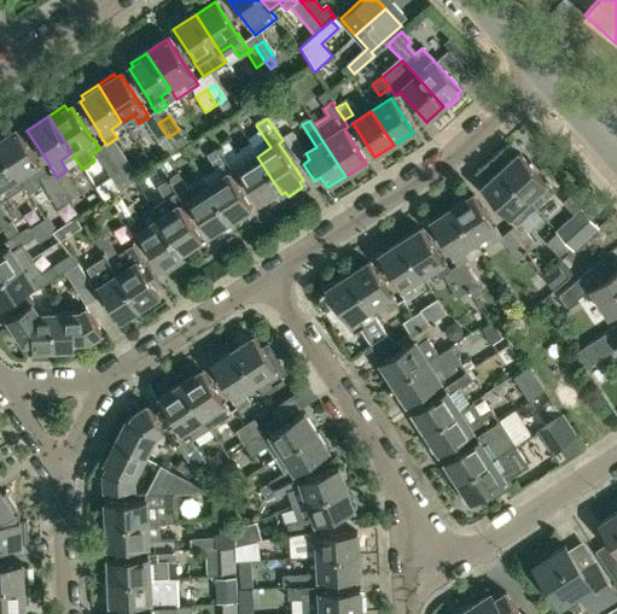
[(158,123),(150,129),(168,158),(178,152),(168,138),(158,123)]
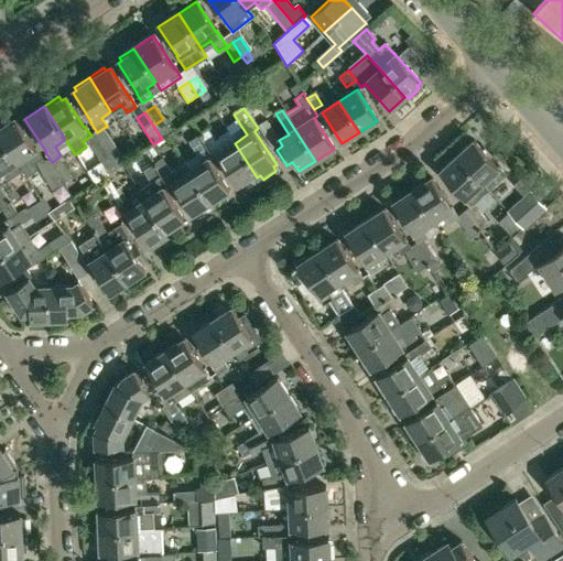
[(15,120),(0,129),(0,138),(17,163),(26,177),(36,171),(32,164),(41,159),(35,149),(34,150),(15,120)]
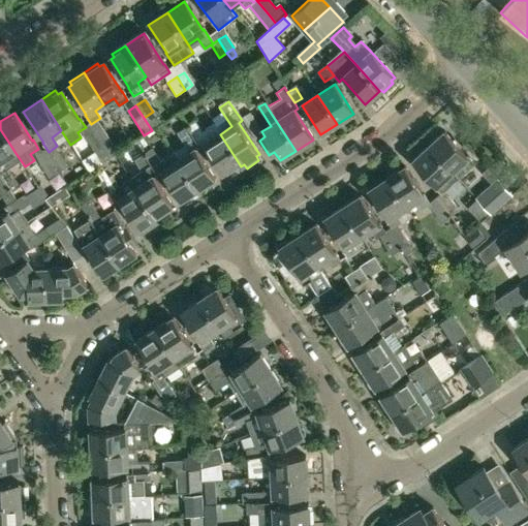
[(242,121),(249,130),(257,125),(251,115),(242,121)]
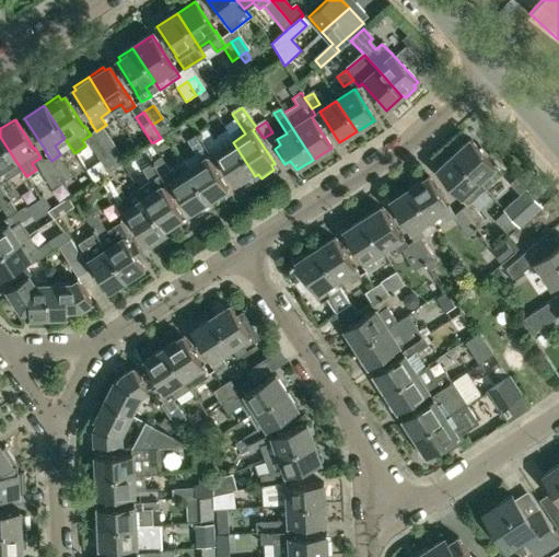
[(255,176),(233,142),(229,136),(214,146),(206,130),(197,136),(211,157),(214,154),(234,184),(237,182),(241,186),(255,176)]
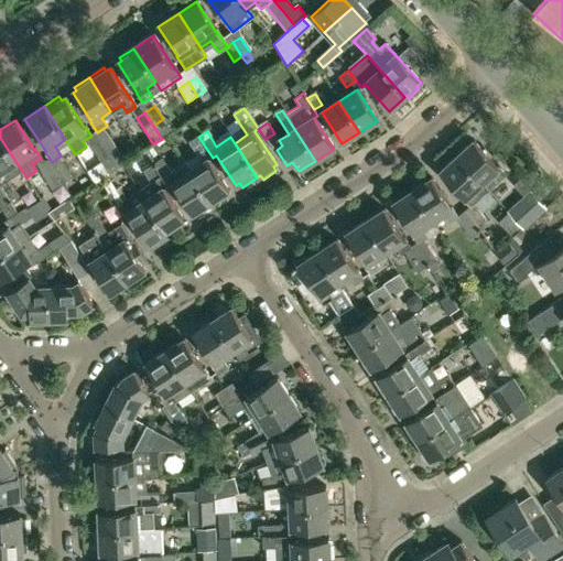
[(97,139),(116,169),(125,163),(106,135),(97,139)]
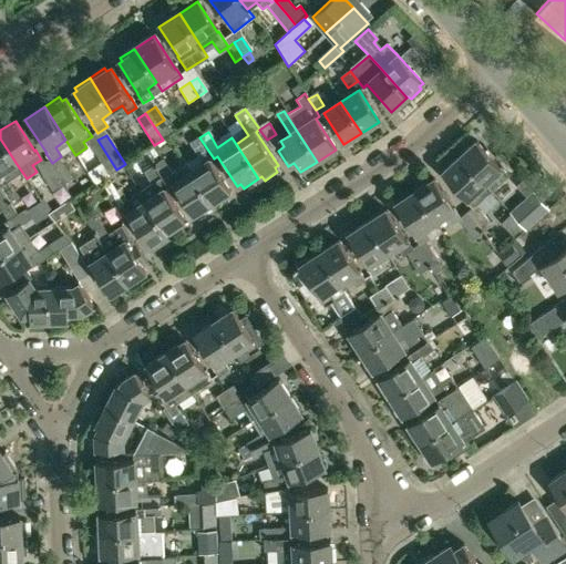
[(209,161),(214,159),(199,137),(191,144),(204,165),(191,173),(213,207),(228,197),(226,194),(230,192),(209,161)]
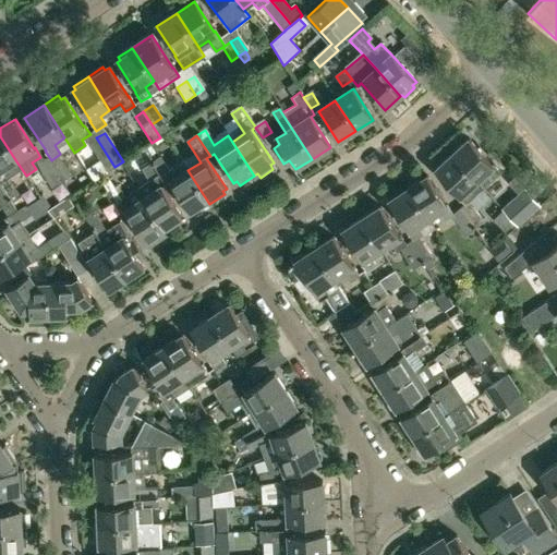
[(4,169),(16,161),(0,136),(0,180),(1,182),(10,177),(4,169)]
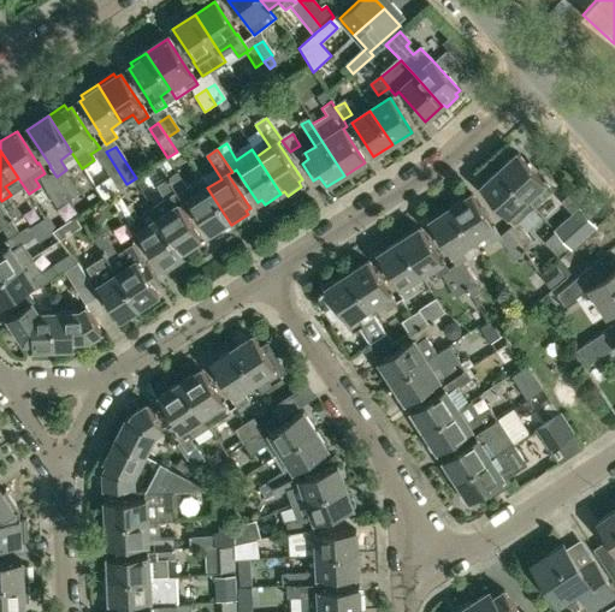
[(126,184),(106,152),(98,158),(118,190),(126,184)]
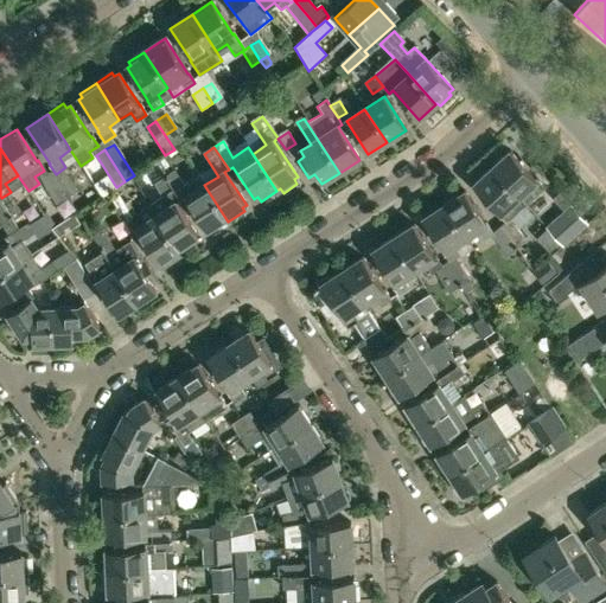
[(525,206),(544,190),(536,180),(536,181),(510,152),(492,168),(518,199),(525,206)]
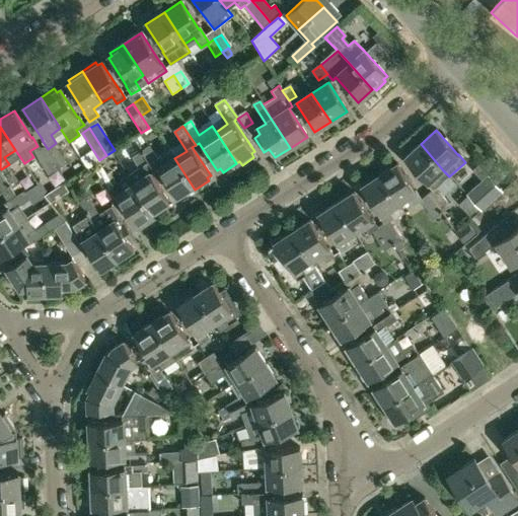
[(449,176),(443,170),(421,144),(404,159),(427,182),(426,183),(433,191),(427,196),(441,213),(449,207),(435,189),(449,176)]
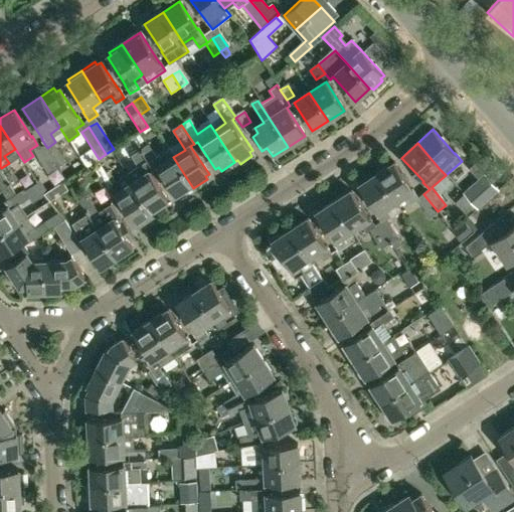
[(180,197),(193,188),(173,157),(168,150),(155,159),(148,147),(140,152),(153,171),(156,169),(174,196),(177,194),(180,197)]
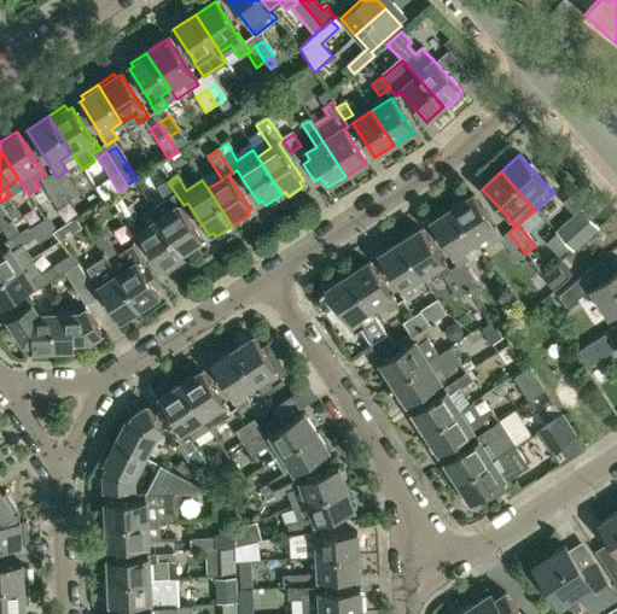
[(58,187),(68,203),(77,197),(68,181),(58,187)]
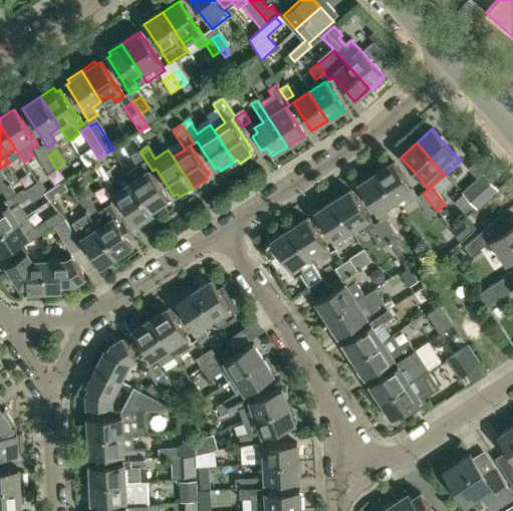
[(149,173),(153,171),(140,152),(132,158),(138,169),(126,176),(152,215),(166,206),(164,203),(168,200),(149,173)]
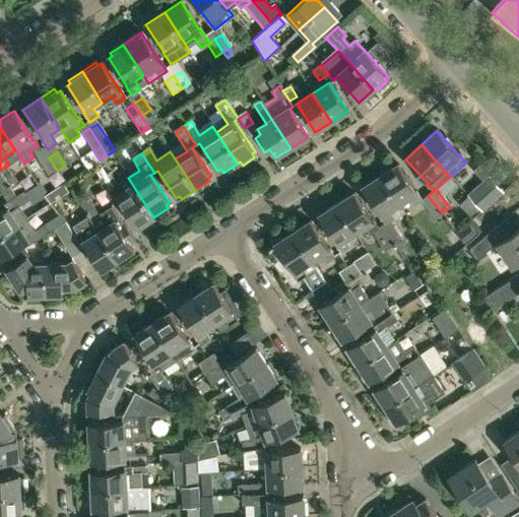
[(57,171),(49,157),(40,164),(48,177),(57,171)]
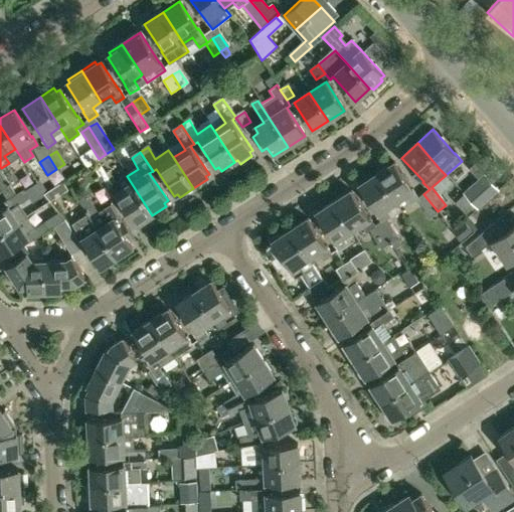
[(438,211),(423,194),(417,199),(412,190),(411,191),(394,164),(376,175),(395,203),(404,197),(409,204),(416,199),(430,217),(438,211)]
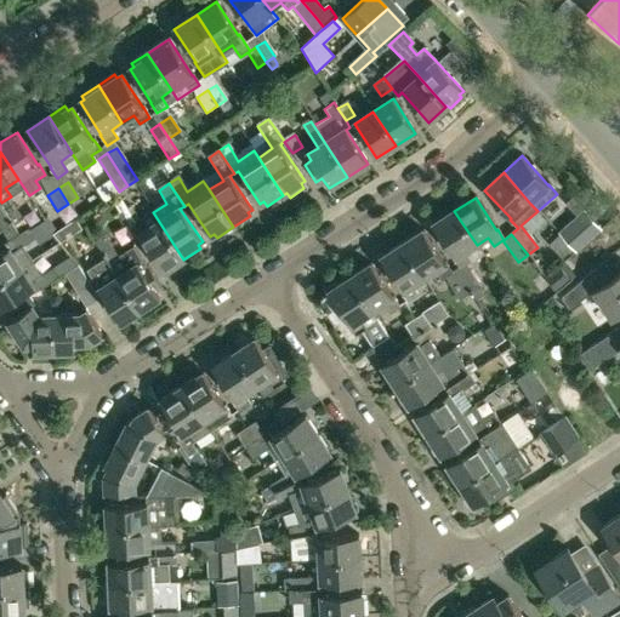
[(4,212),(11,224),(20,220),(11,207),(4,212)]
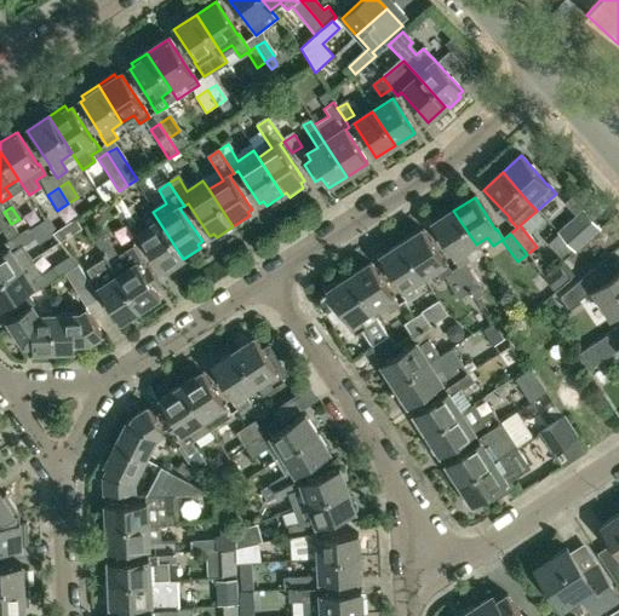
[(153,212),(139,220),(131,208),(120,216),(135,237),(138,235),(162,272),(183,259),(153,212)]
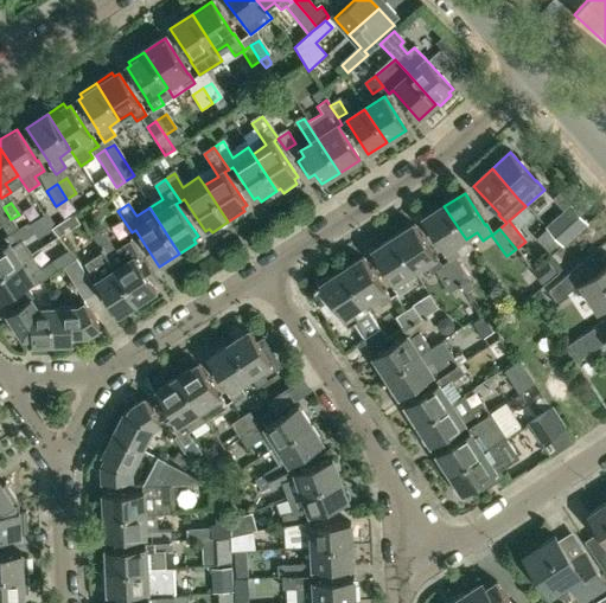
[(454,247),(466,239),(444,206),(423,220),(444,252),(442,252),(450,262),(454,260),(459,256),(454,247)]
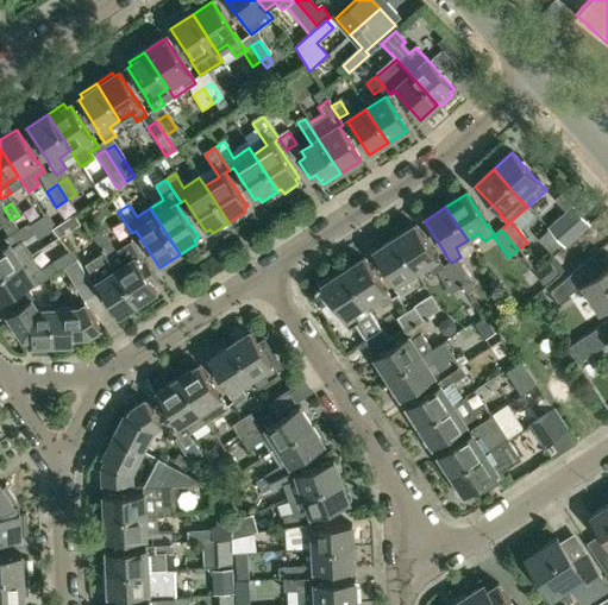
[(0,224),(8,237),(18,231),(11,220),(4,208),(0,210),(0,224)]
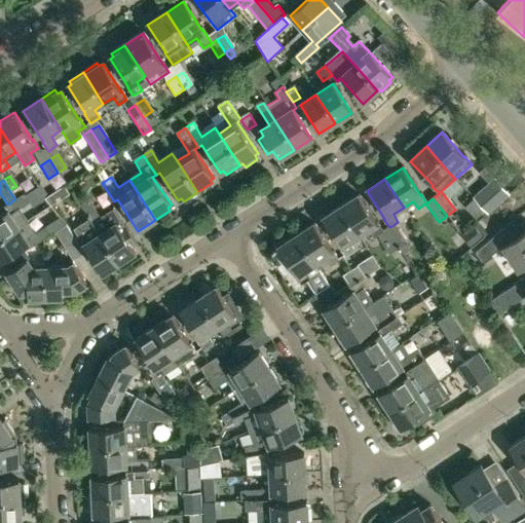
[(495,180),(474,199),(488,215),(509,195),(495,180)]
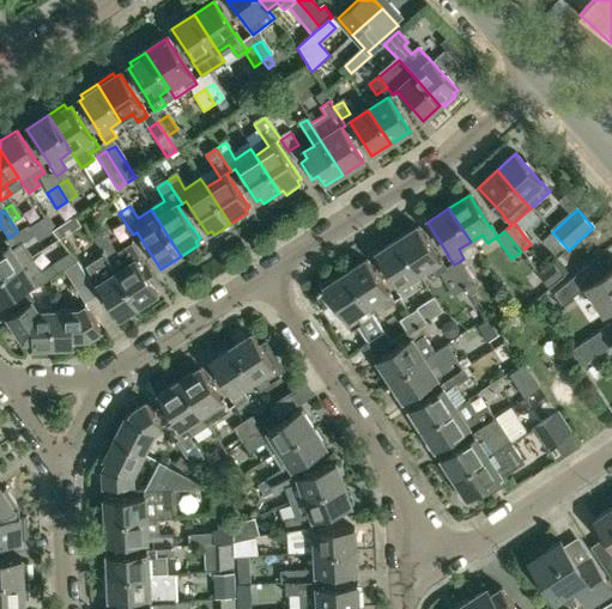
[(59,238),(74,227),(79,225),(74,217),(53,231),(59,238)]
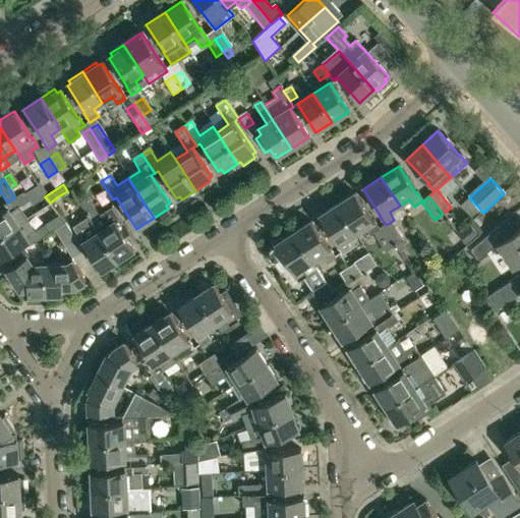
[(29,203),(23,194),(22,193),(15,197),(7,203),(8,204),(4,207),(6,211),(0,214),(0,234),(24,219),(18,209),(29,203)]
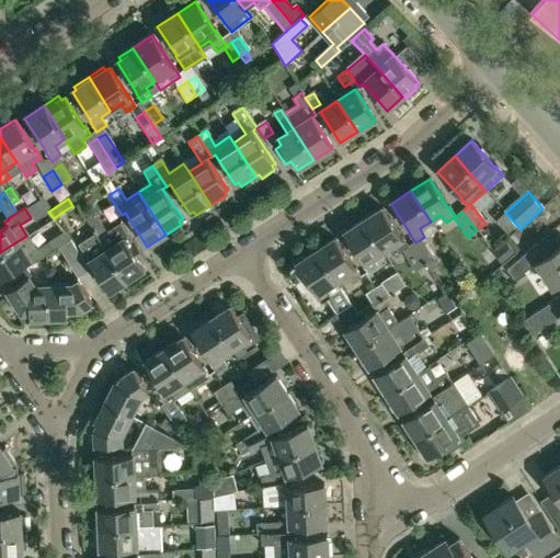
[(383,209),(364,221),(384,252),(393,246),(399,253),(402,251),(408,248),(401,238),(383,209)]
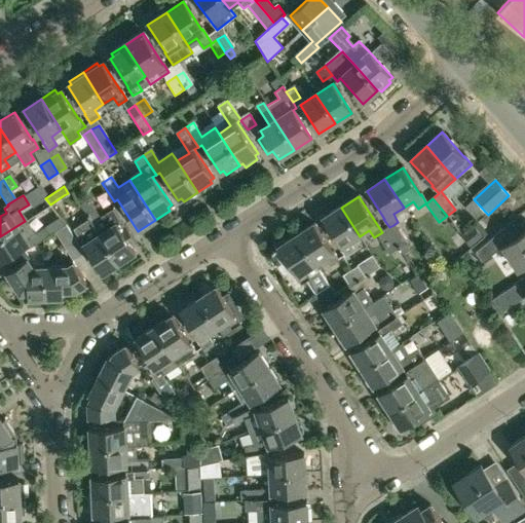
[(132,248),(137,244),(114,209),(99,219),(87,201),(80,207),(88,219),(117,264),(135,253),(132,248)]
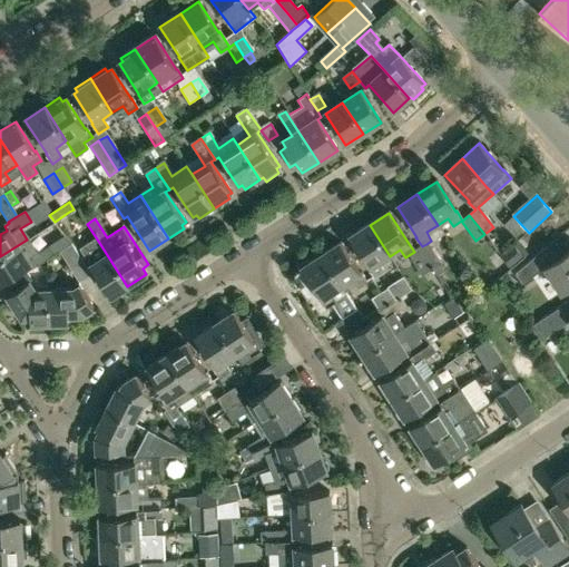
[(379,263),(390,256),(370,225),(350,238),(369,267),(368,269),(374,277),(383,271),(379,263)]
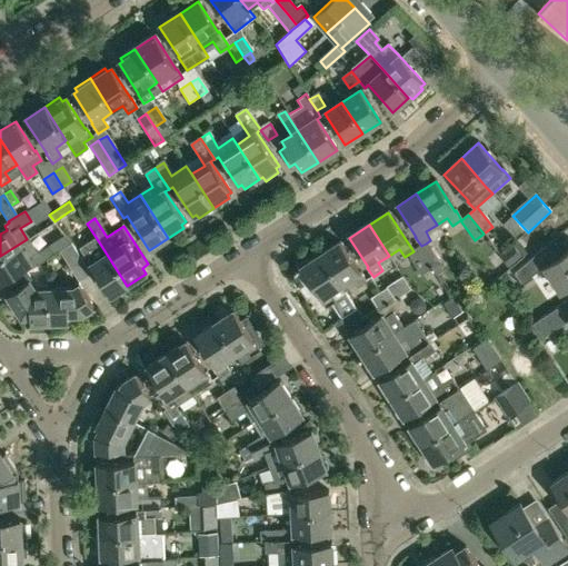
[(96,237),(79,248),(110,297),(127,286),(96,237)]
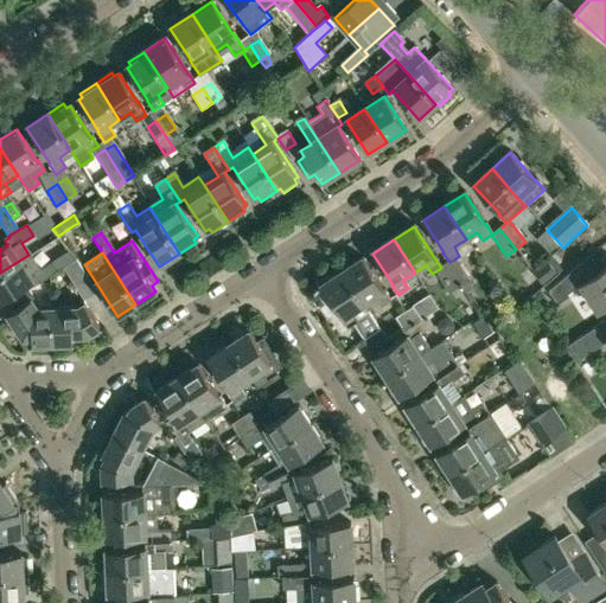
[(39,271),(30,257),(29,255),(0,273),(0,305),(32,283),(34,287),(57,273),(51,263),(39,271)]
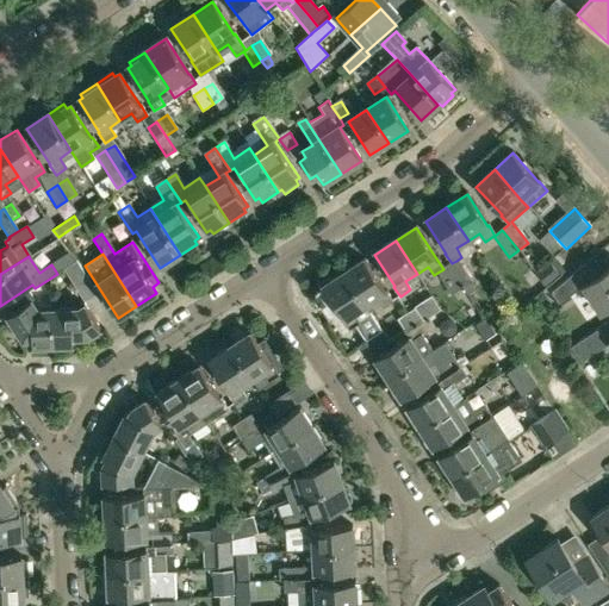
[(392,301),(386,292),(385,292),(365,260),(345,273),(366,306),(377,299),(383,308),(392,301)]
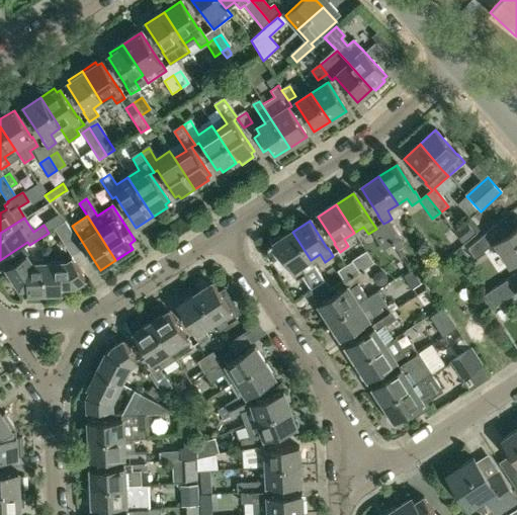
[(64,223),(54,230),(72,257),(82,250),(64,223)]
